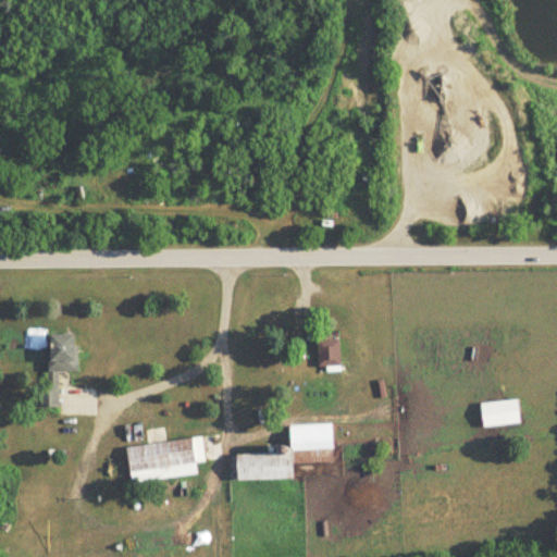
[(57,371),(74,371),(74,334),(42,334),(42,408),(57,408),(57,371)]
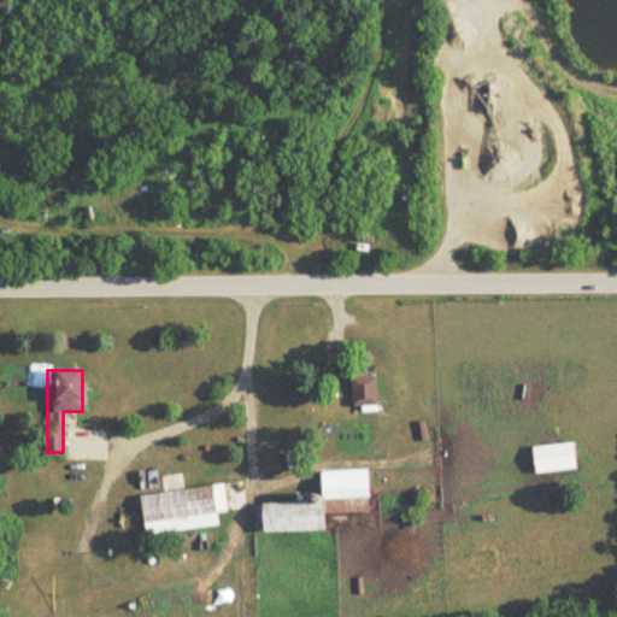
[(350,376),(350,406),(375,405),(374,376),(350,376)]
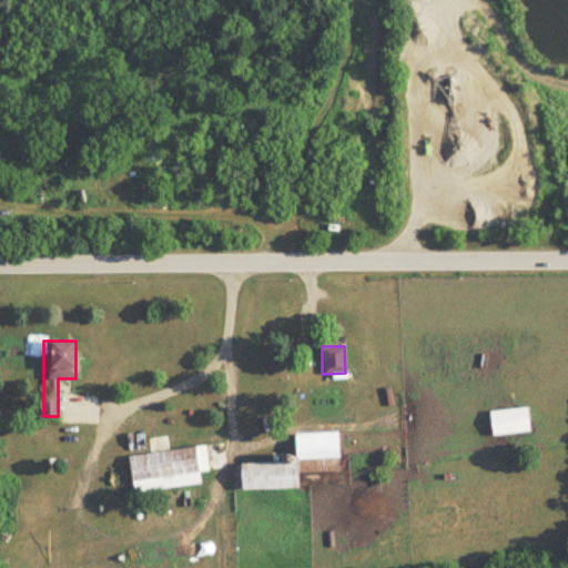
[(489,436),(528,433),(526,408),(487,412),(489,436)]
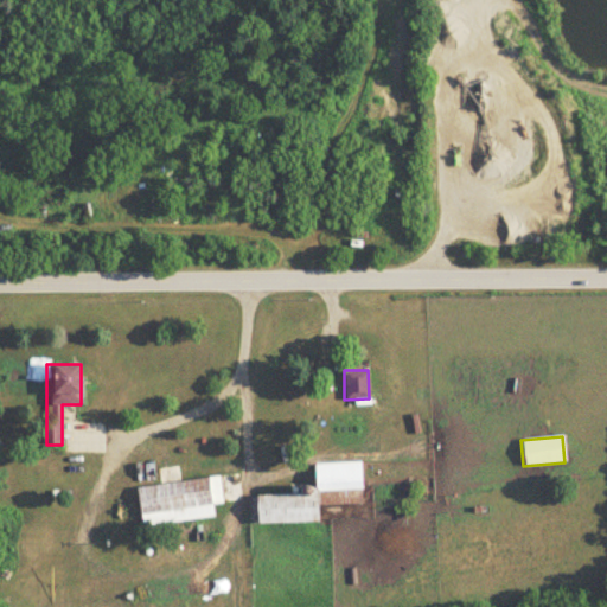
[(317,522),(315,491),(360,490),(359,461),(313,462),(313,493),(254,494),(254,523),(317,522)]
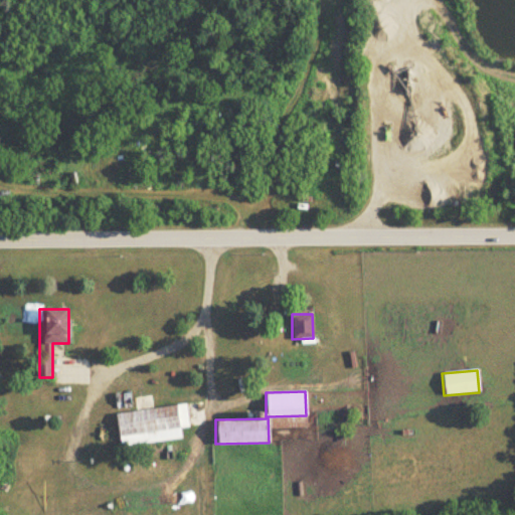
[(188,426),(185,404),(115,412),(119,446),(181,439),(179,427),(188,426)]
